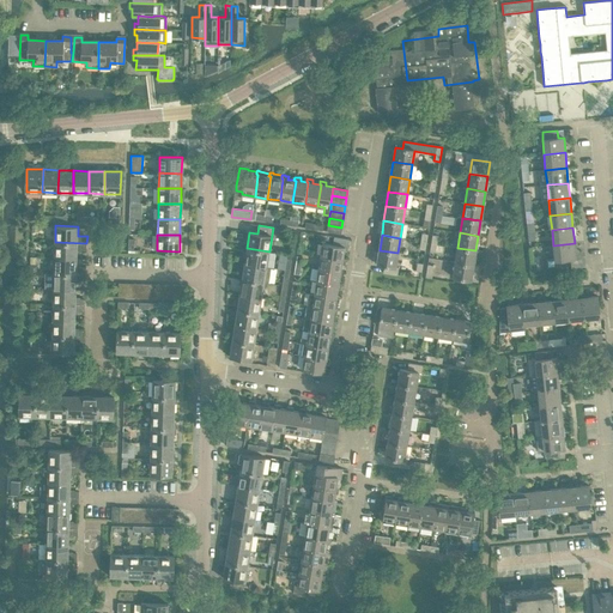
[(322,243),(320,256),(341,260),(341,258),(343,252),(347,252),(349,240),(334,237),(333,246),(322,243)]
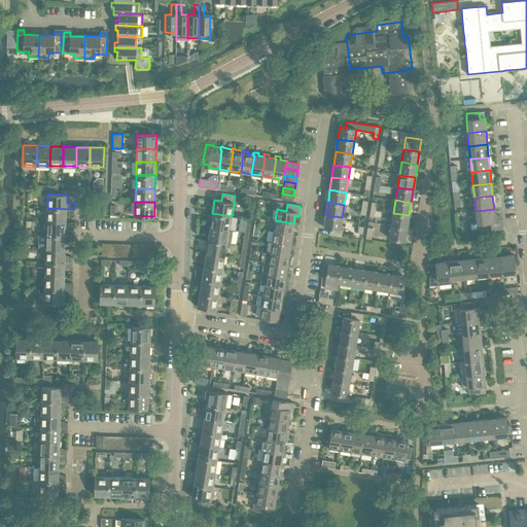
[(74,214),(74,209),(47,208),(47,221),(67,221),(67,213),(74,214)]
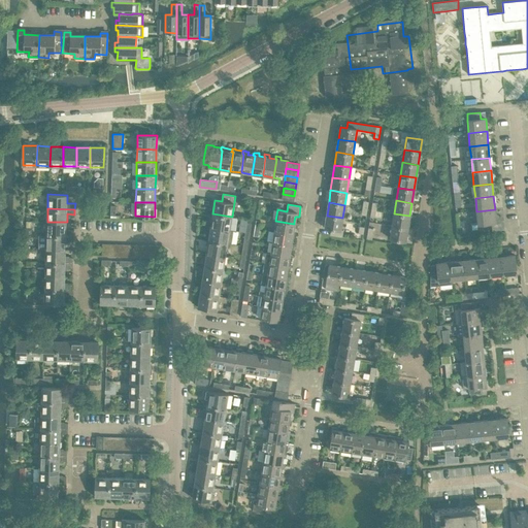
[(495,209),(476,211),(477,224),(470,225),(471,231),(492,229),(491,223),(496,222),(495,209)]
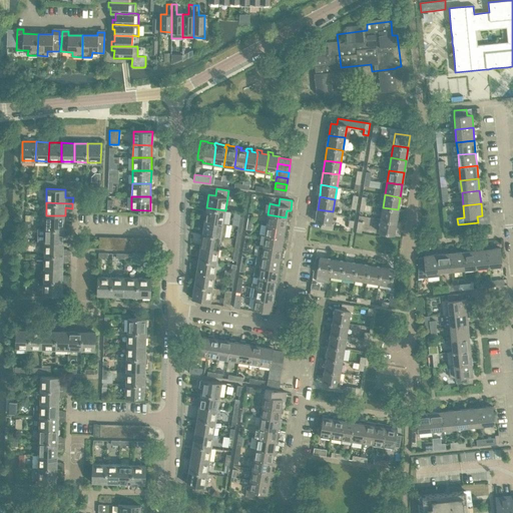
[(206,207),(204,220),(222,223),(225,210),(206,207)]
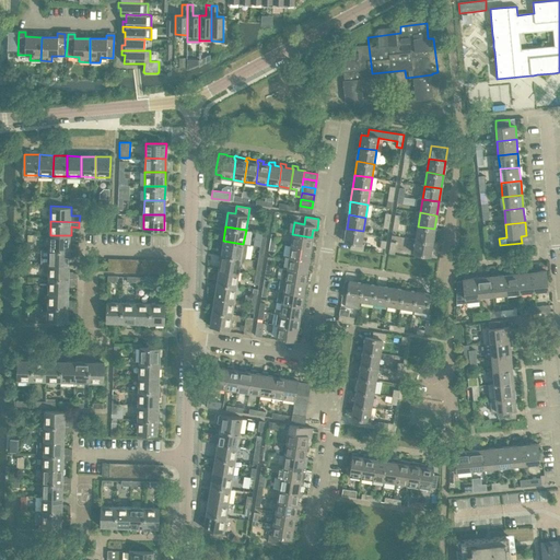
[(432,242),(434,229),(418,226),(416,240),(432,242)]
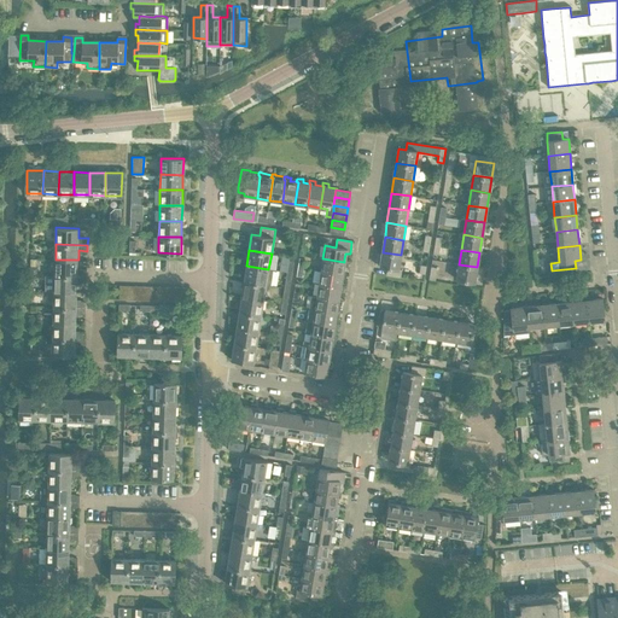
[(398,269),(401,255),(383,252),(380,267),(388,268),(386,275),(401,278),(402,269),(398,269)]
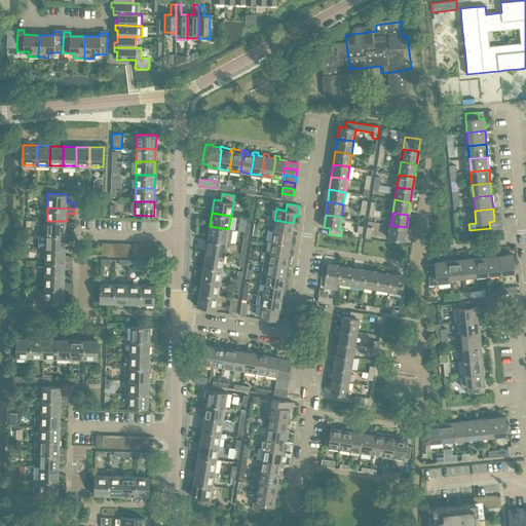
[(274,220),(273,230),(292,233),(292,232),(293,227),(296,227),(296,222),(293,221),(293,223),(274,220)]
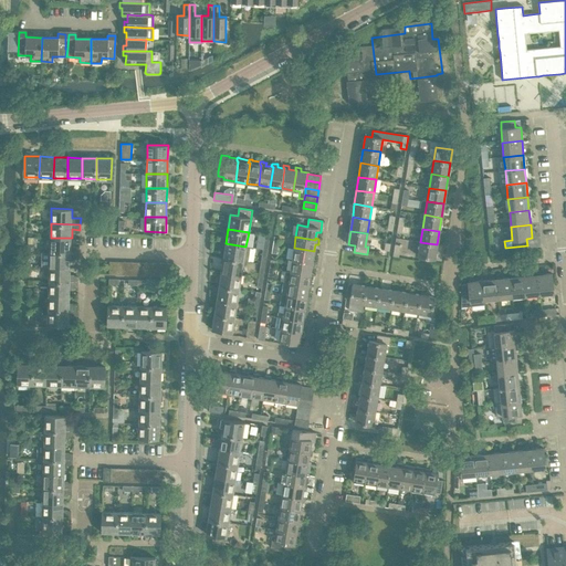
[(71,247),(72,238),(51,238),(50,252),(80,252),(80,247),(71,247)]
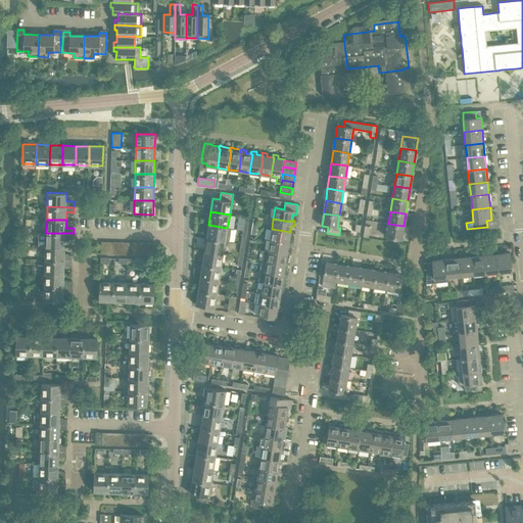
[(401,239),(403,226),(388,224),(386,236),(401,239)]
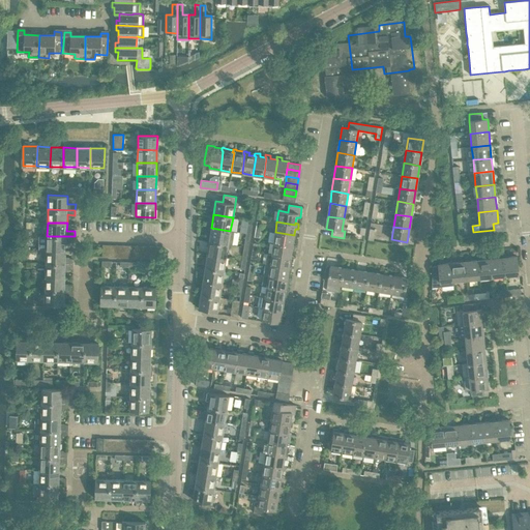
[(211,228),(209,241),(228,244),(232,244),(234,232),(230,231),(211,228)]
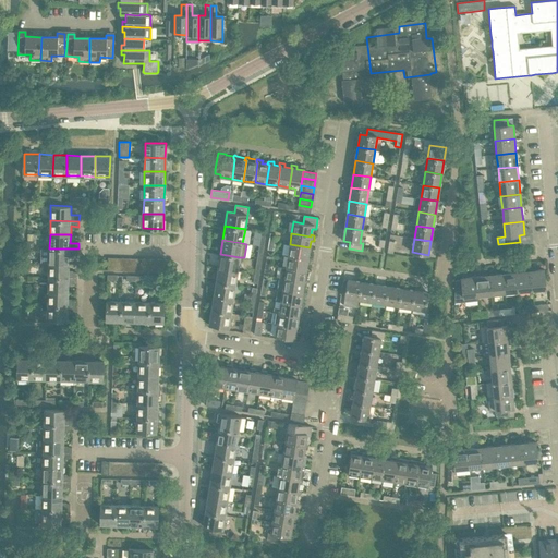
[(290,244),(288,256),(307,259),(307,257),(308,252),(312,252),(313,246),(310,246),(310,247),(290,244)]
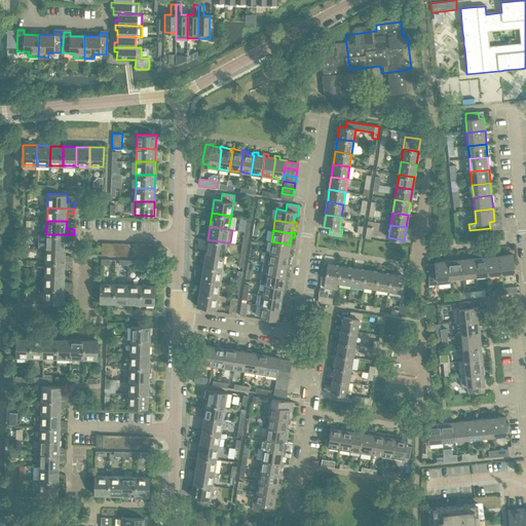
[(73,240),(74,234),(46,234),(46,248),(66,248),(66,240),(73,240)]
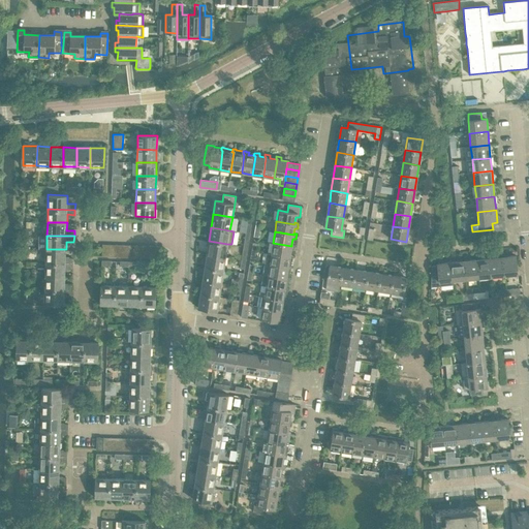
[(209,241),(207,254),(225,257),(227,244),(209,241)]
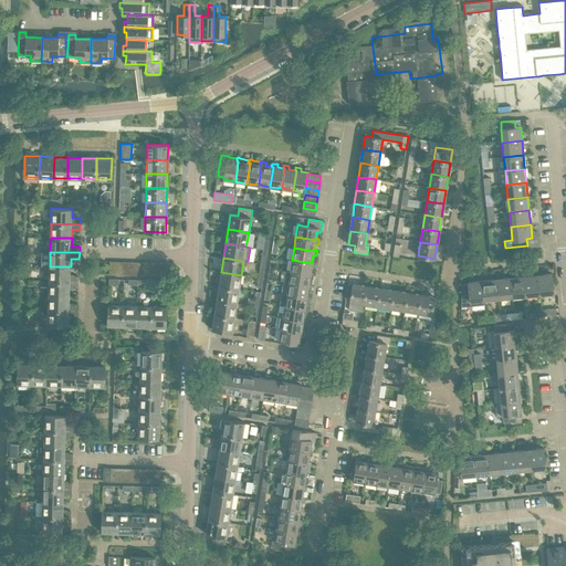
[(291,270),(290,271),(310,274),(310,273),(311,266),(314,268),(315,262),(312,261),(312,263),(292,260),(291,270)]
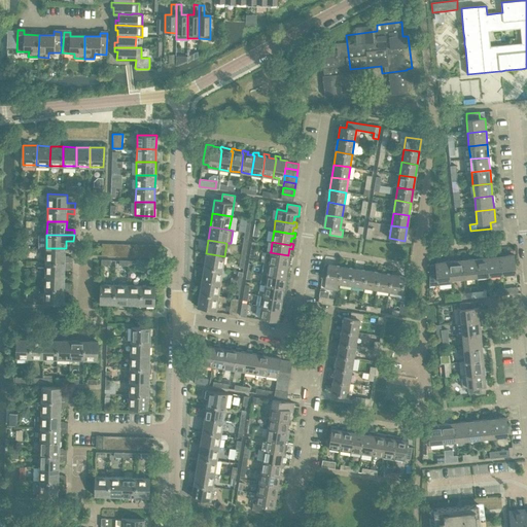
[(66,256),(66,248),(46,248),(46,261),(73,261),(73,256),(66,256)]
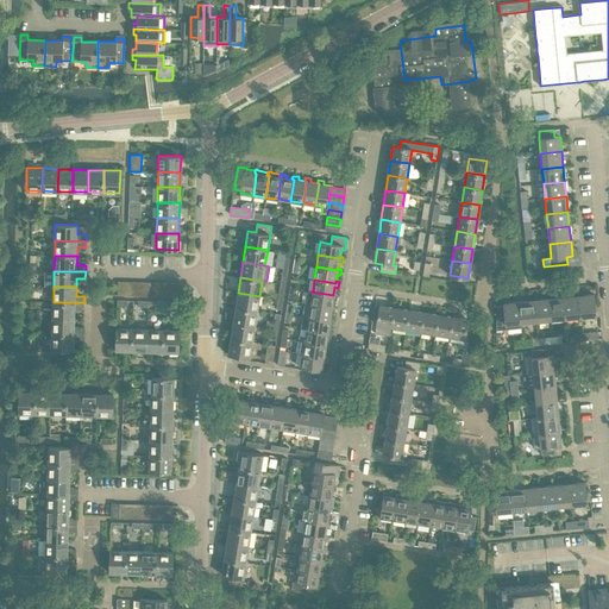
[(305,303),(331,308),(332,306),(334,306),(336,300),(337,301),(337,294),(333,294),(333,295),(312,292),(307,292),(305,303)]
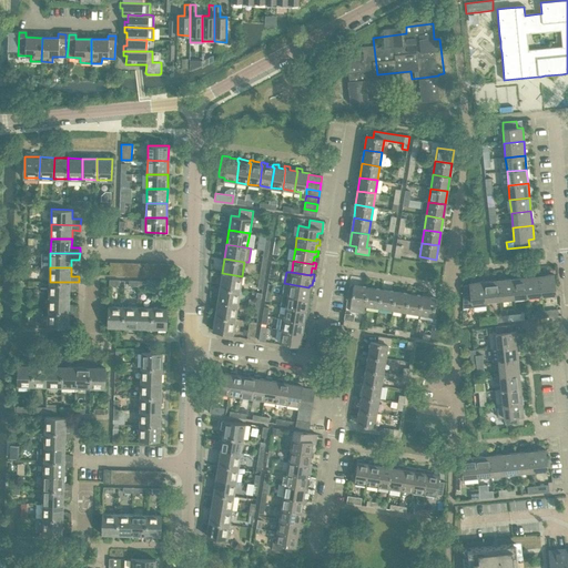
[(222,273),(220,287),(240,291),(242,276),(222,273)]
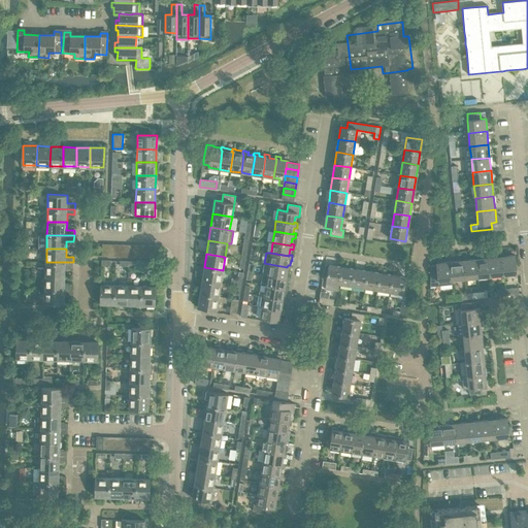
[(515,255),(501,256),(503,274),(517,273),(515,255)]
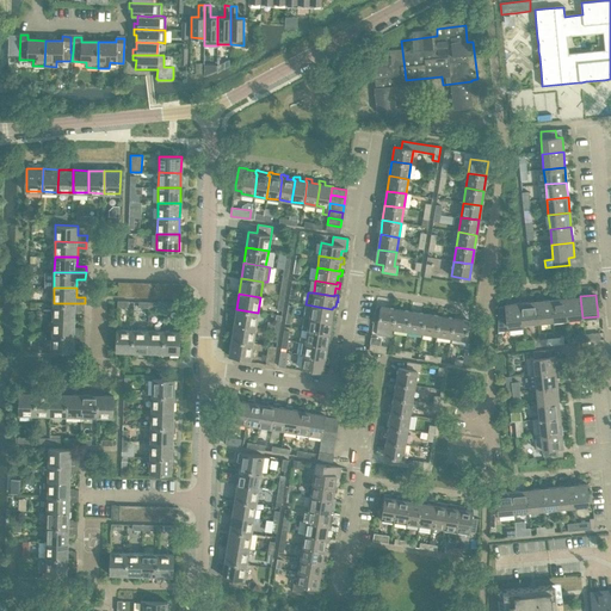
[(580,296),(566,297),(568,319),(582,318),(580,296)]
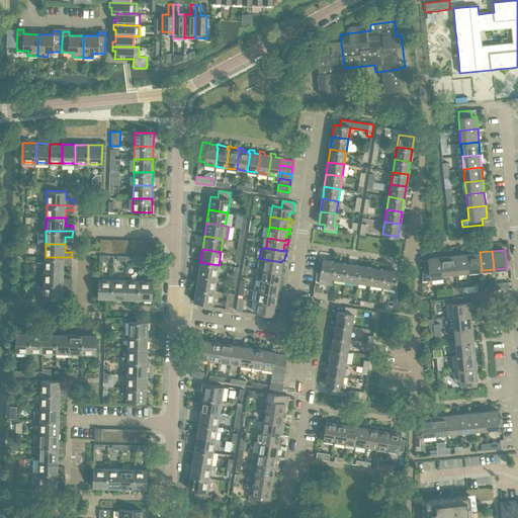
[(480,252),(466,254),(468,271),(482,270),(480,252)]
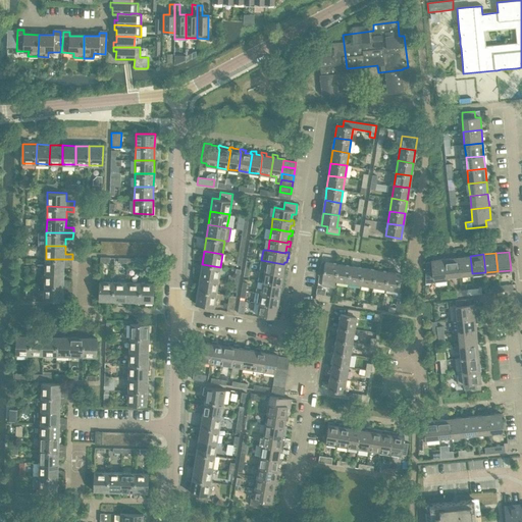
[(470,256),(458,257),(459,275),(472,273),(470,256)]
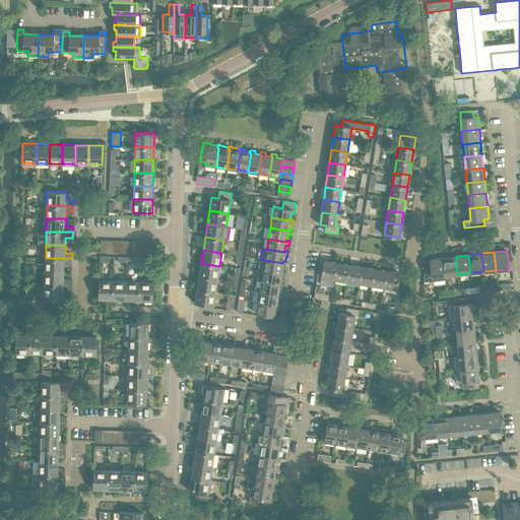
[(456,256),(443,257),(445,275),(457,274),(456,256)]
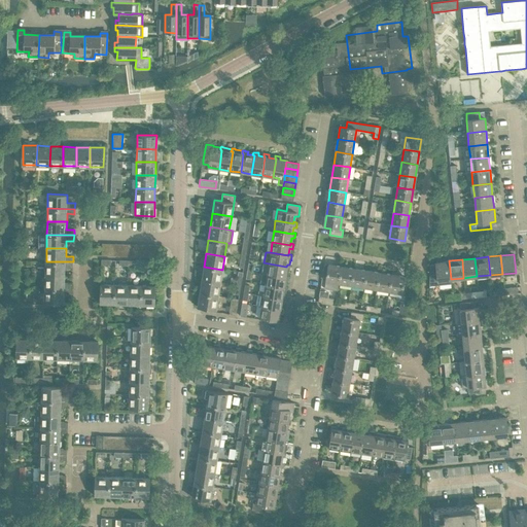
[(430,265),(429,286),(438,285),(452,283),(451,279),(449,260),(435,262),(436,265),(430,265)]
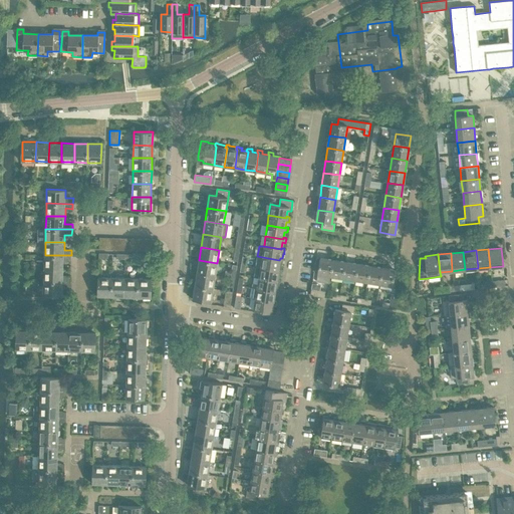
[(71,261),(71,255),(45,255),(44,268),(63,268),(63,261),(71,261)]
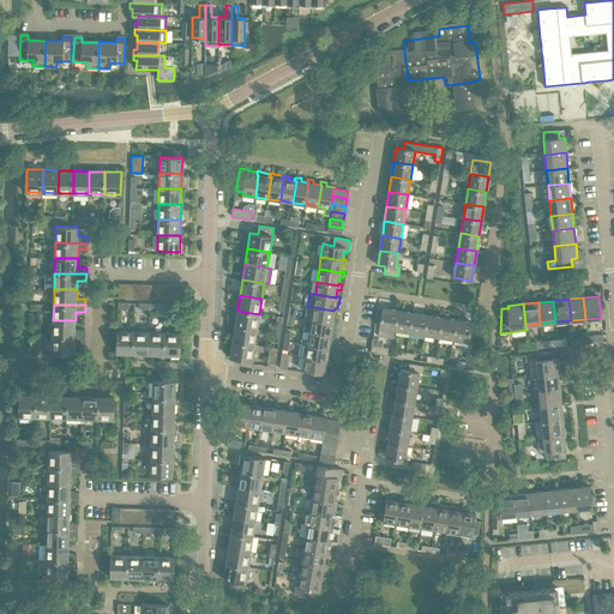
[(307,306),(305,319),(332,323),(332,321),(335,321),(336,315),(337,315),(338,309),(337,308),(335,308),(333,311),(307,306)]
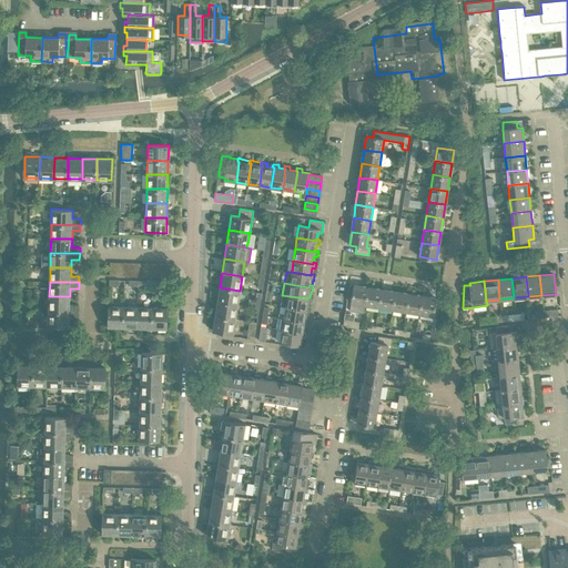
[(354,285),(351,303),(350,311),(363,313),(365,305),(367,287),(354,285)]
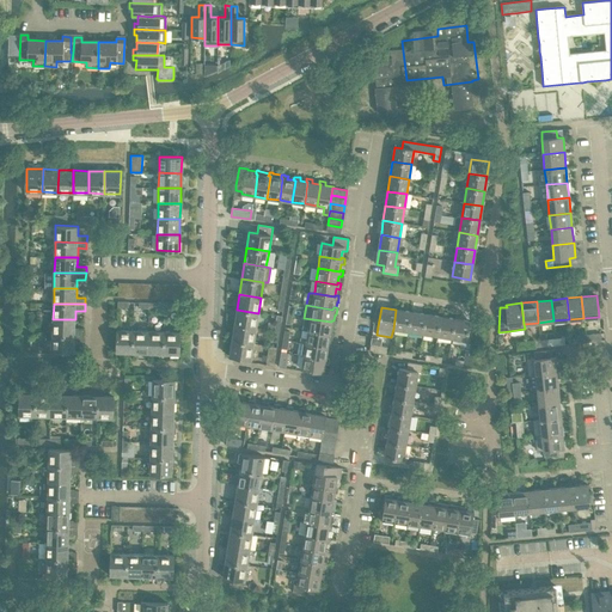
[(237,310),(234,324),(256,328),(258,313),(237,310)]
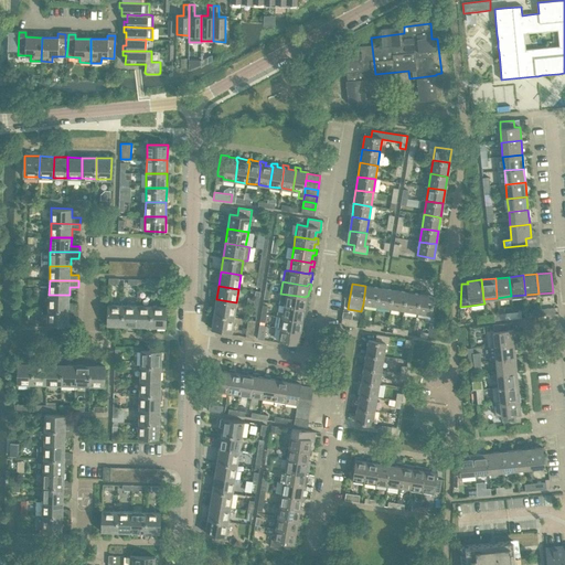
[(376,306),(379,288),(365,286),(363,304),(376,306)]
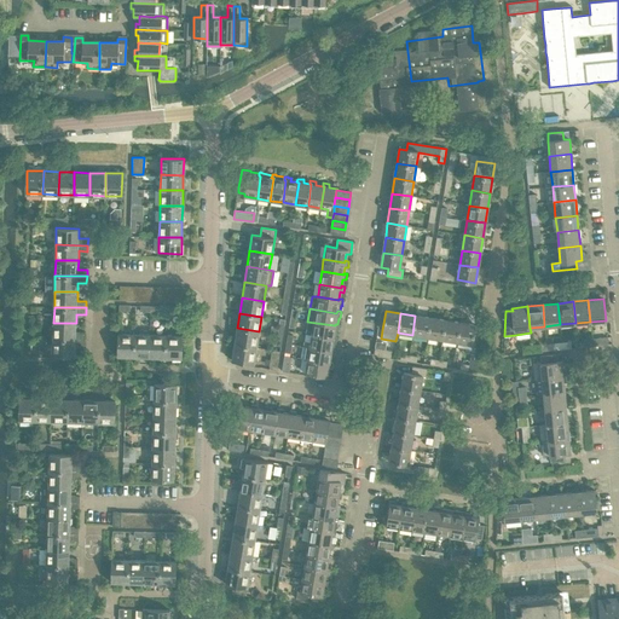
[(427,337),(431,318),(415,316),(412,335),(427,337)]
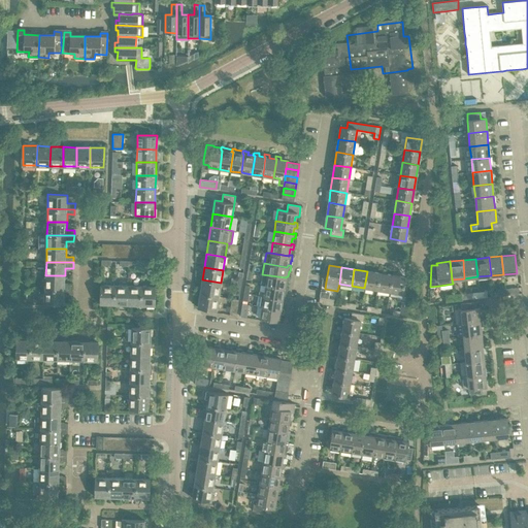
[(377,290),(380,273),(367,271),(364,288),(377,290)]
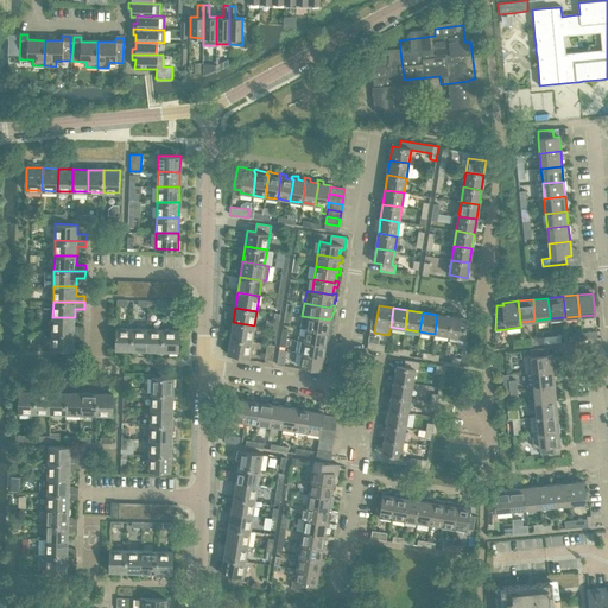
[(449,336),(453,317),(437,315),(435,334),(449,336)]
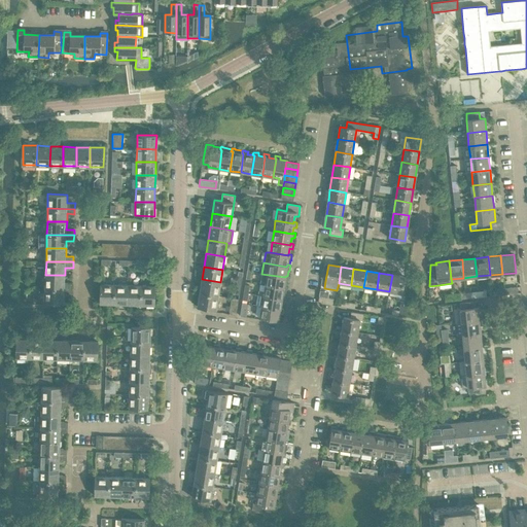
[(261,274),(260,284),(266,284),(266,285),(283,288),(283,286),(285,287),(287,281),(288,277),(287,276),(285,276),(285,277),(261,274)]
